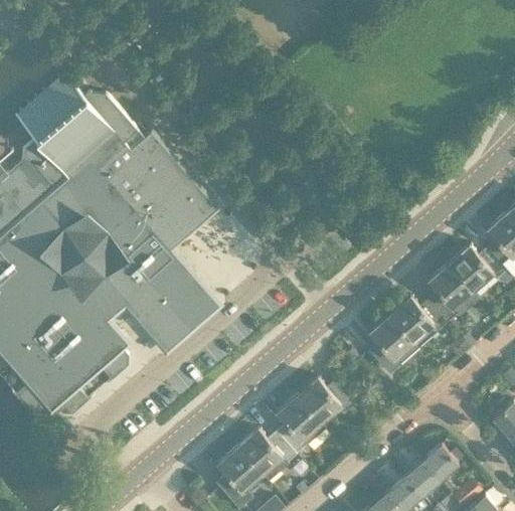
[(90,93),(83,97),(65,75),(15,119),(34,140),(22,151),(21,161),(0,179),(0,354),(26,385),(14,395),(28,411),(38,412),(45,406),(50,411),(55,407),(61,414),(72,414),(88,401),(77,388),(101,368),(111,380),(128,366),(129,356),(123,349),(128,345),(107,321),(134,299),(141,307),(132,314),(161,348),(215,302),(170,250),(216,210),(156,140),(144,139),(131,151),(124,143),(138,131),(106,94),(90,93)]
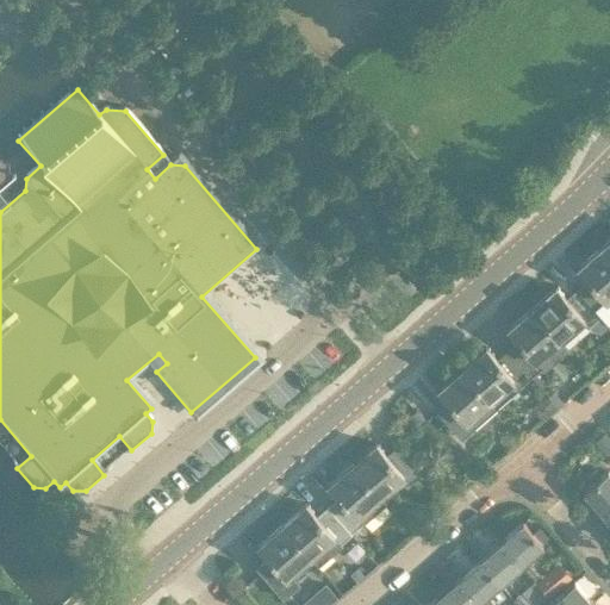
[(609,306),(604,300),(609,294),(609,261),(602,251),(578,273),(587,285),(577,293),(601,322),(609,313),(609,306)]
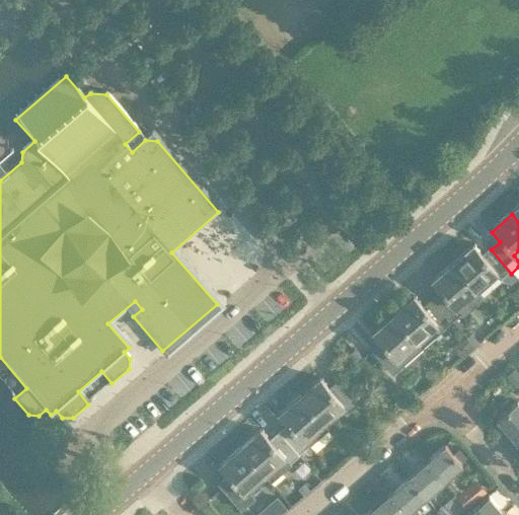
[(491,249),(482,259),(473,248),(453,266),(474,290),(494,274),(501,282),(511,274),(491,249)]
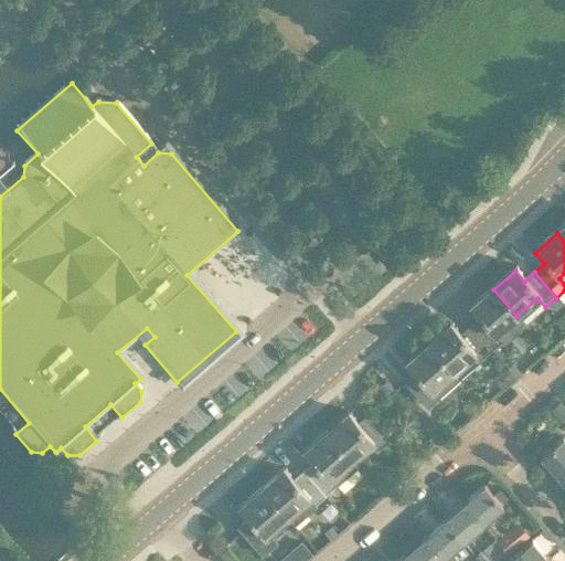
[(494,335),(516,316),(493,289),(471,308),(480,319),(470,328),(492,353),(503,345),(494,335)]
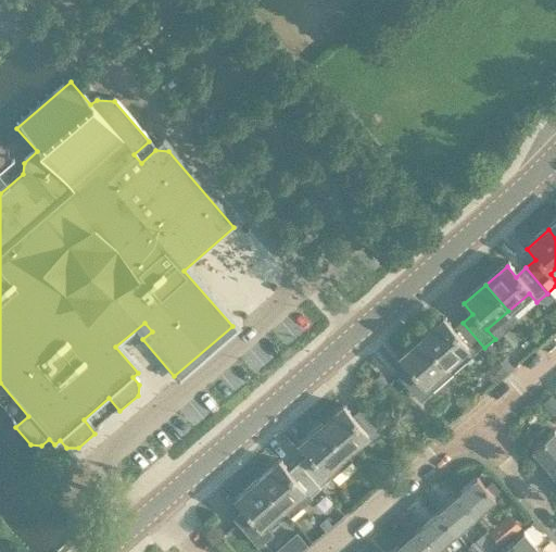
[(555,310),(546,320),(555,330),(555,310)]
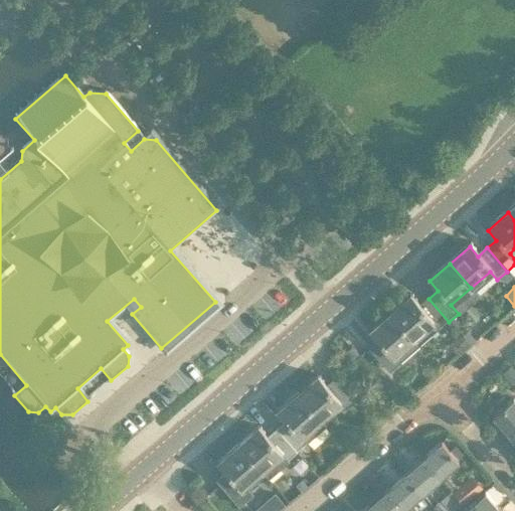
[(428,299),(419,307),(410,297),(390,315),(411,339),(418,348),(449,322),(428,299)]
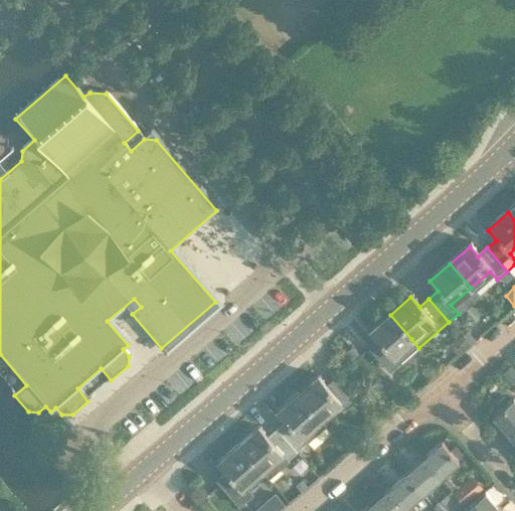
[(379,342),(369,351),(389,373),(418,348),(389,315),(370,332),(379,342)]
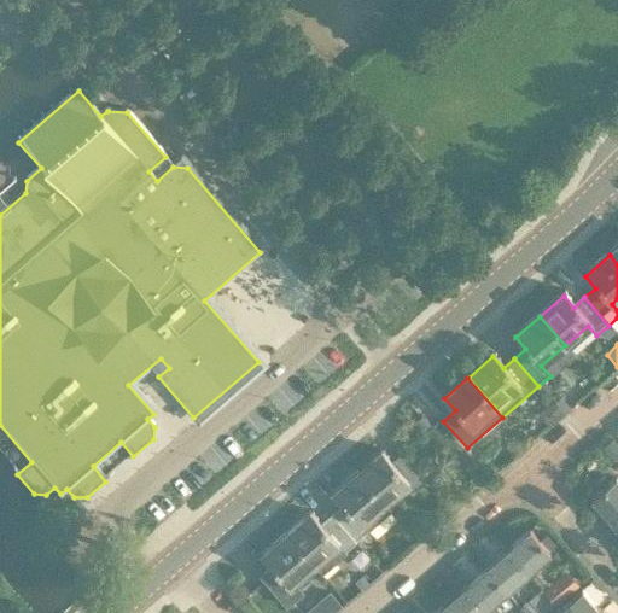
[(537,418),(548,430),(564,416),(553,404),(537,418)]
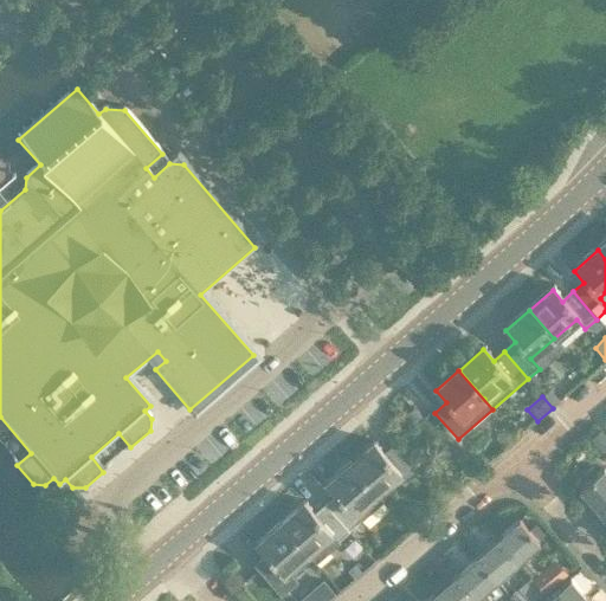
[(413,412),(404,420),(412,428),(421,420),(413,412)]
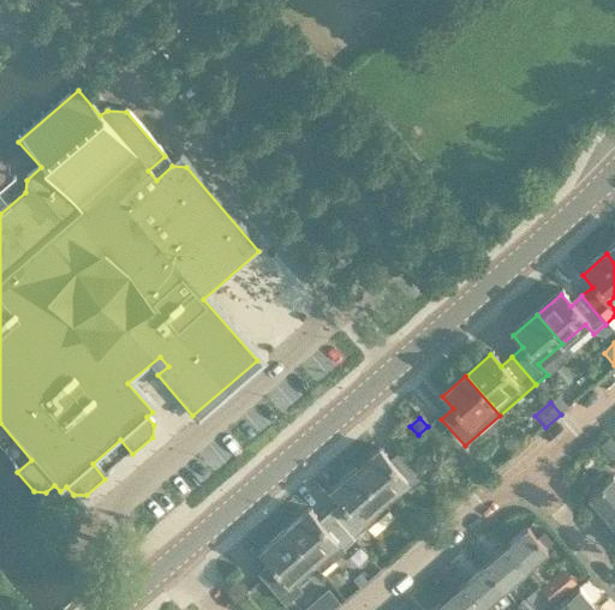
[(380,452),(354,473),(382,506),(383,503),(406,484),(413,491),(424,482),(400,454),(389,462),(380,452)]
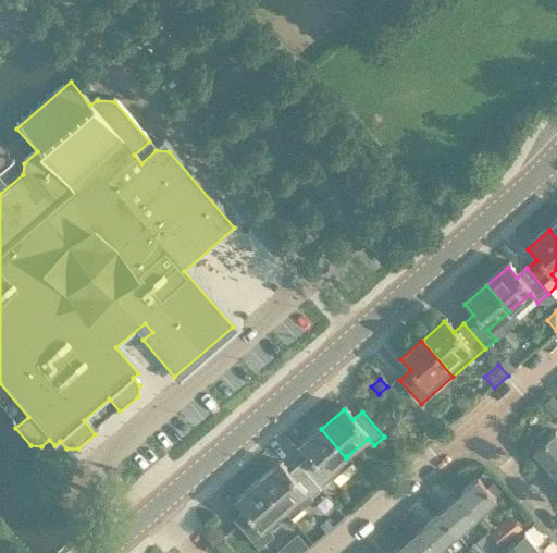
[(309,458),(299,467),(320,492),(332,481),(353,463),(347,456),(346,458),(321,429),(299,447),(309,458)]
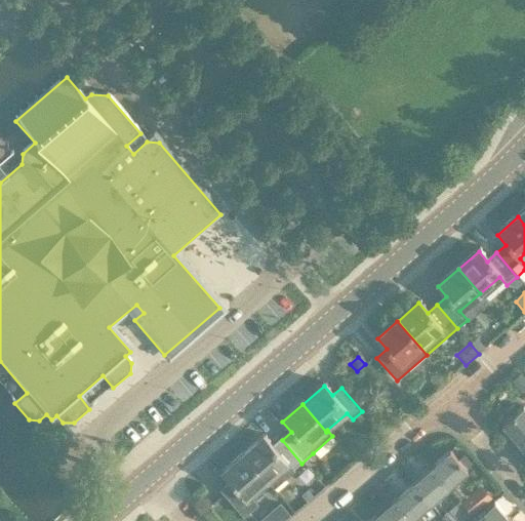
[(518,445),(524,438),(524,413),(522,409),(501,427),(518,445)]
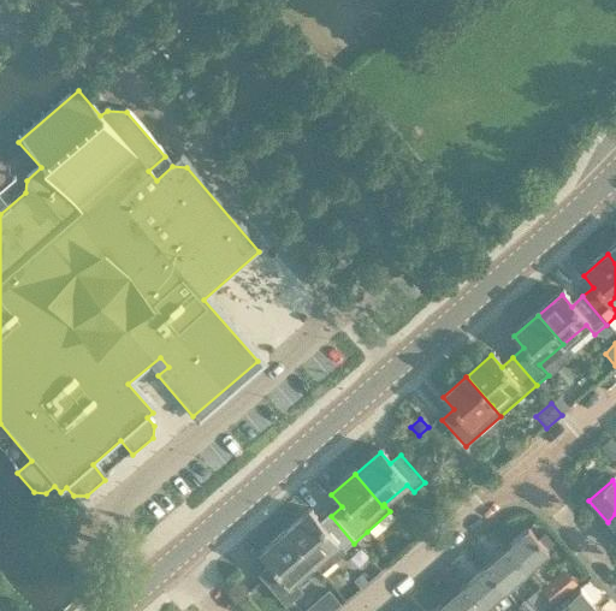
[(308,514),(285,534),(313,567),(312,567),(321,576),(345,556),(343,553),(354,544),(331,516),(319,526),(308,514)]
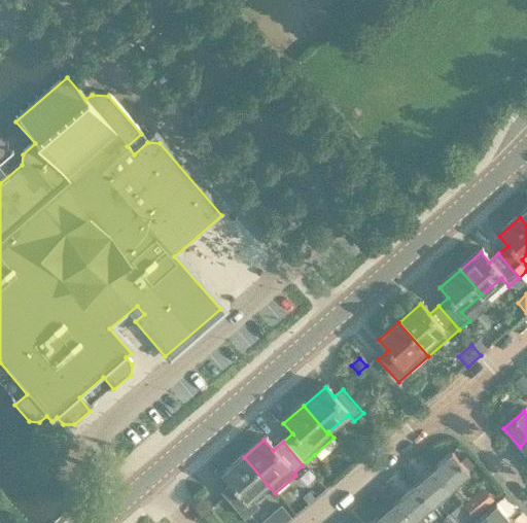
[(450,491),(468,476),(451,455),(432,471),(450,491)]
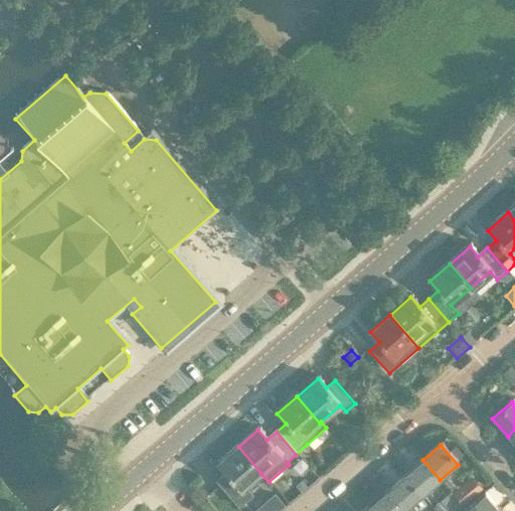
[(226,475),(216,483),(236,506),(238,508),(251,496),(244,488),(261,474),(262,474),(238,447),(218,465),(226,475)]
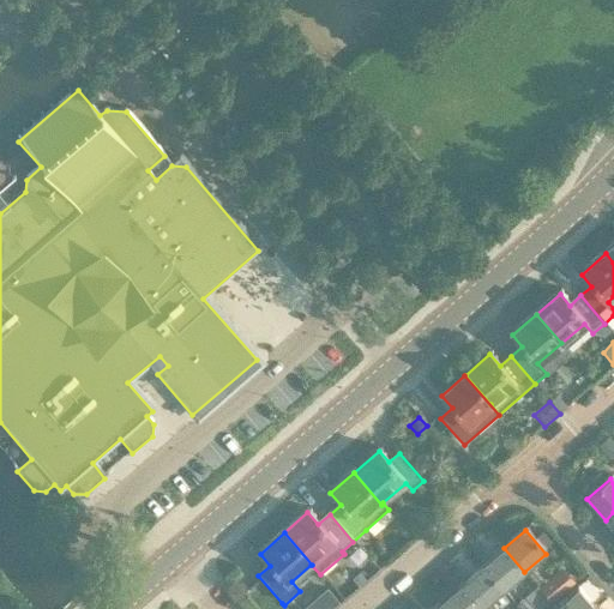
[(504,590),(524,572),(504,548),(482,566),(504,590)]
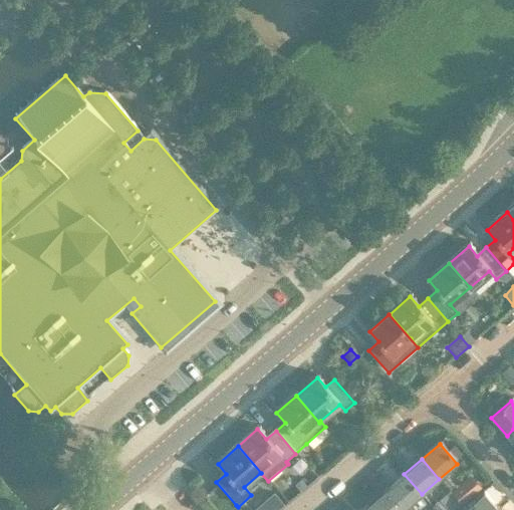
[(410,504),(422,494),(404,474),(386,490),(402,509),(414,509),(410,504)]
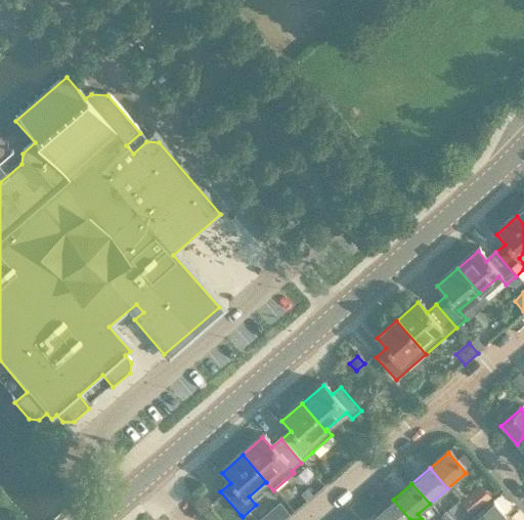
[(471,516),(490,499),(480,486),(460,504),(462,505),(470,515),(471,516)]
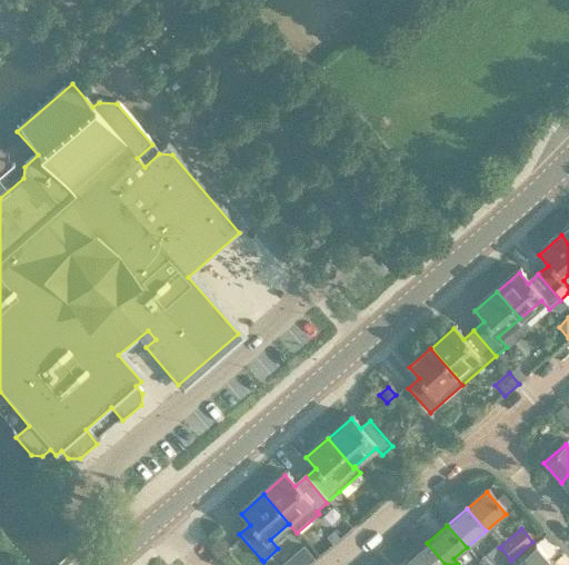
[(445,564),(427,543),(407,559),(411,564),(445,564)]
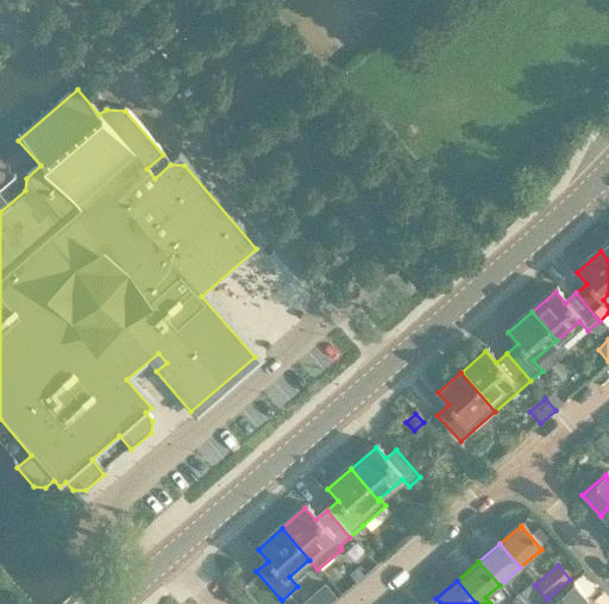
[(542,603),(547,599),(546,598),(537,586),(534,584),(513,603),(542,603)]
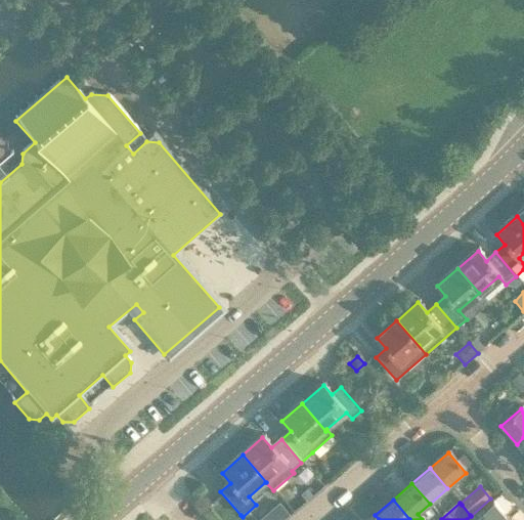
[(506,519),(493,504),(492,504),(475,519),(506,519)]
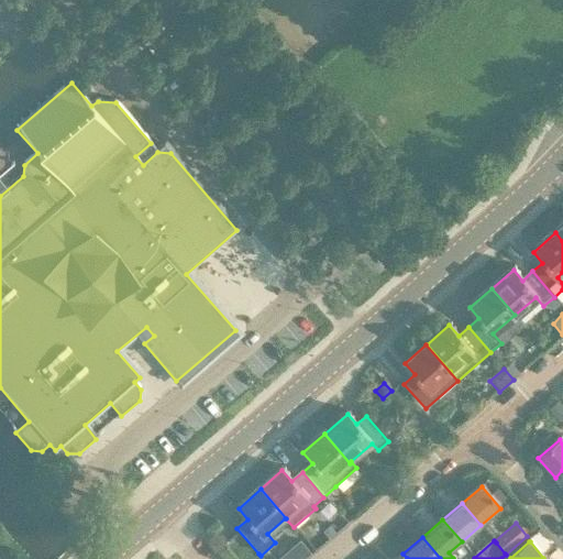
[(299,543),(288,552),(293,558),(307,558),(310,556),(299,543)]
